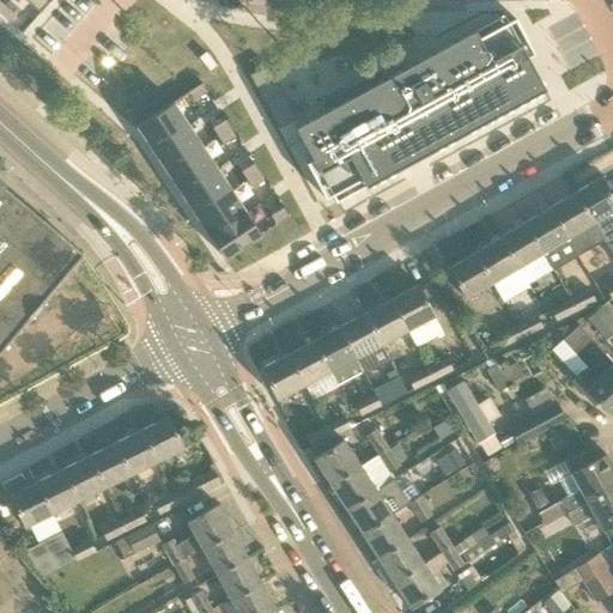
[(24,0),(40,13),(50,0),(24,0)]
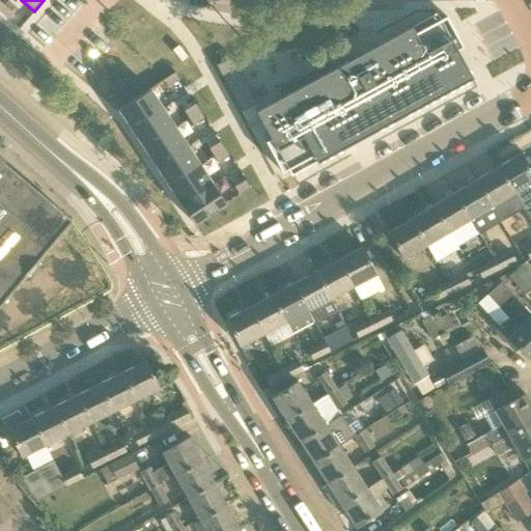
[(4,5),(0,9),(0,12),(8,20),(14,14),(4,5)]
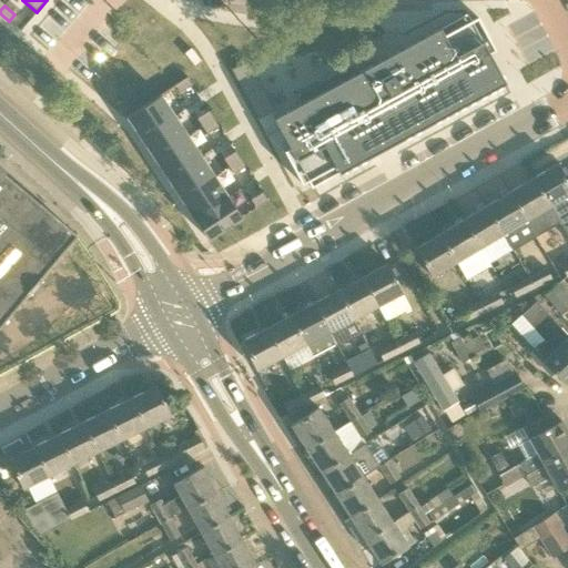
[(114,124),(190,39),(160,12),(85,99),(114,124)]
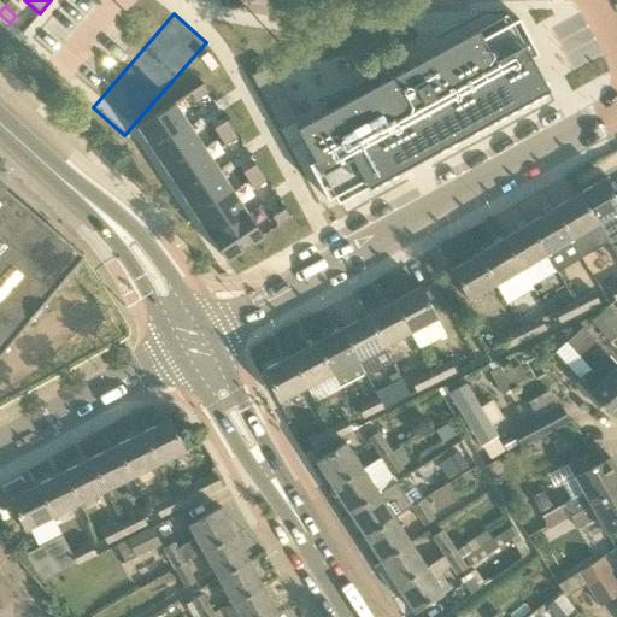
[(328,112),(298,129),(339,205),(550,90),(507,15),(388,80),(383,72),(324,104),(328,112)]
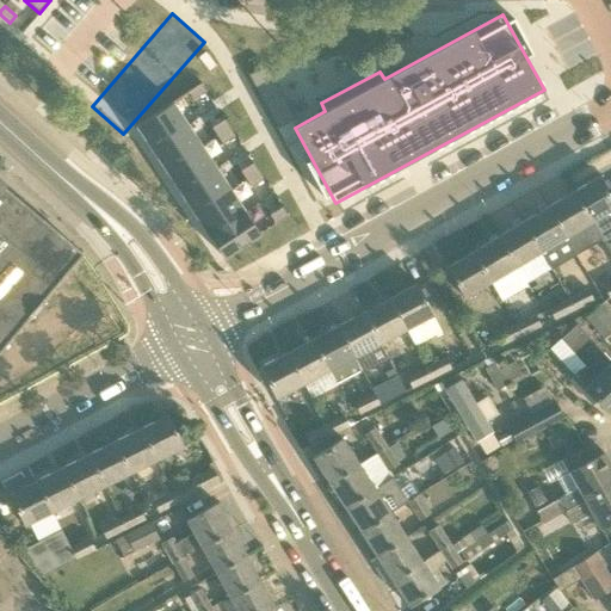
[(266,66),(248,75),(277,128),(278,129),(296,119),(266,66)]
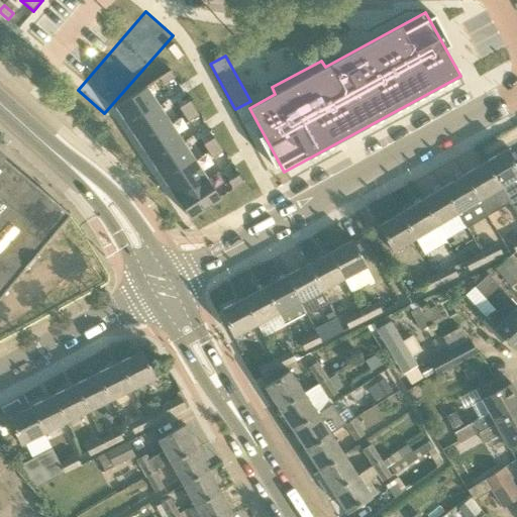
[(146,87),(116,107),(128,126),(159,106),(146,87)]
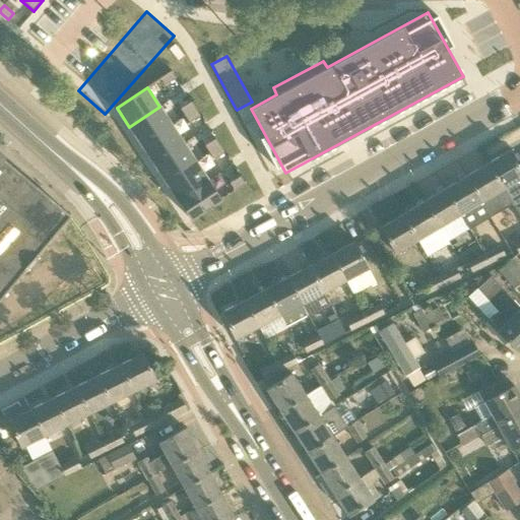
[(159,107),(129,127),(141,145),(172,125),(159,107)]
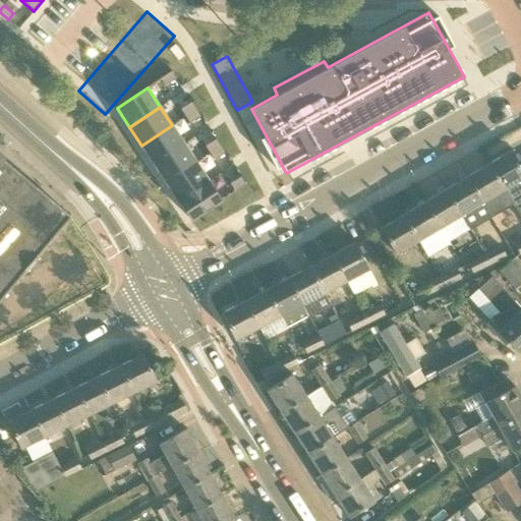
[(172,125),(141,146),(154,164),(185,143),(172,125)]
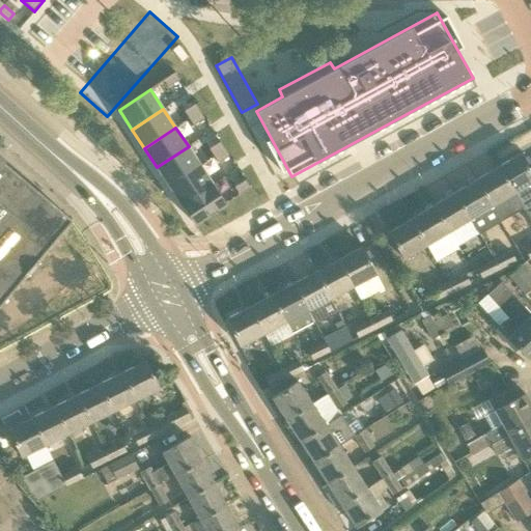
[(189,146),(157,167),(169,187),(201,165),(189,146)]
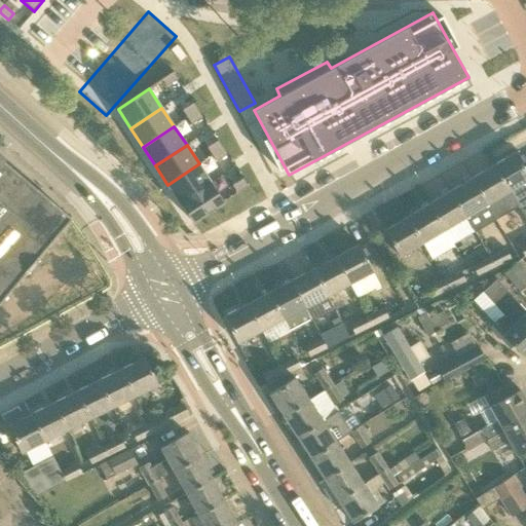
[(493,165),(509,192),(510,192),(520,211),(525,207),(525,168),(516,152),(493,165)]
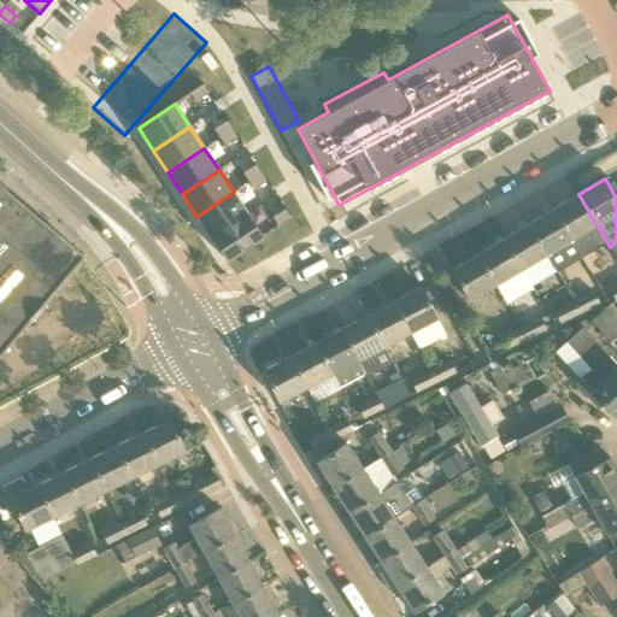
[(4,187),(0,183),(0,354),(30,319),(31,321),(46,304),(45,303),(82,258),(1,188),(4,187)]
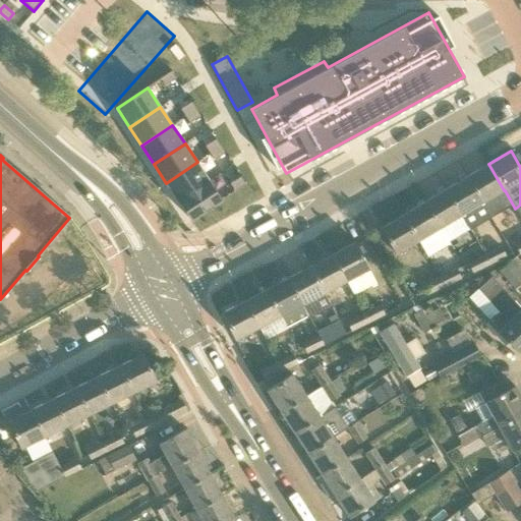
[(197,162),(166,183),(178,201),(210,180),(197,162)]
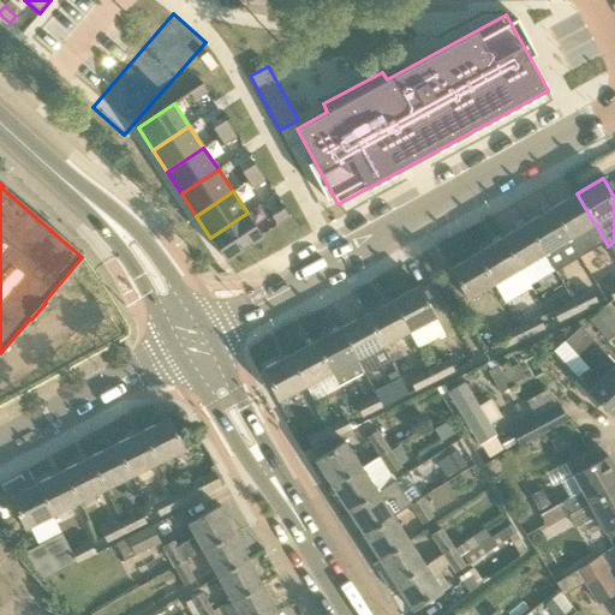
[(569,239),(595,225),(577,193),(551,209),(569,239)]
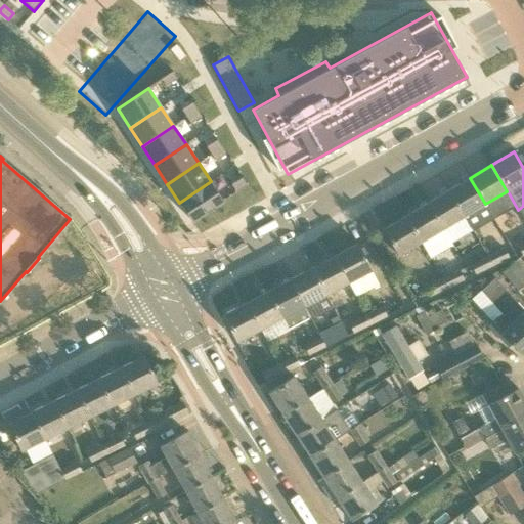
[(464,217),(485,204),(470,178),(448,190),(464,217)]
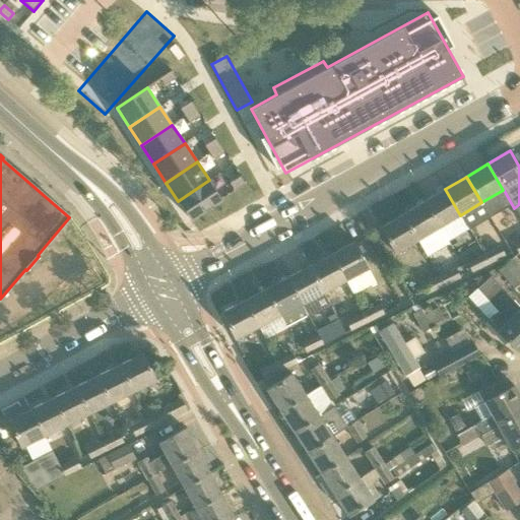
[(209,180),(178,201),(190,220),(207,209),(221,199),(209,180)]
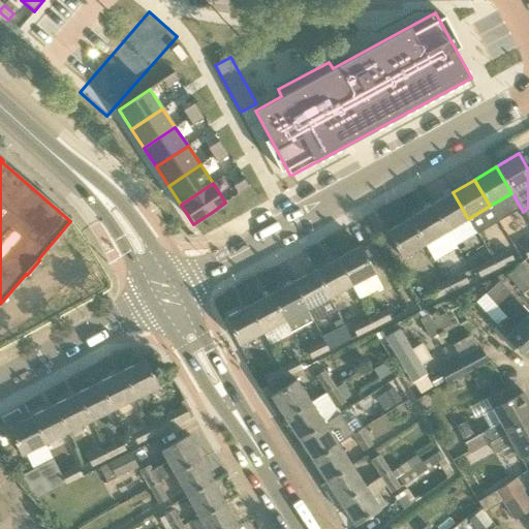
[(446,231),(468,219),(453,192),(431,206),(446,231)]
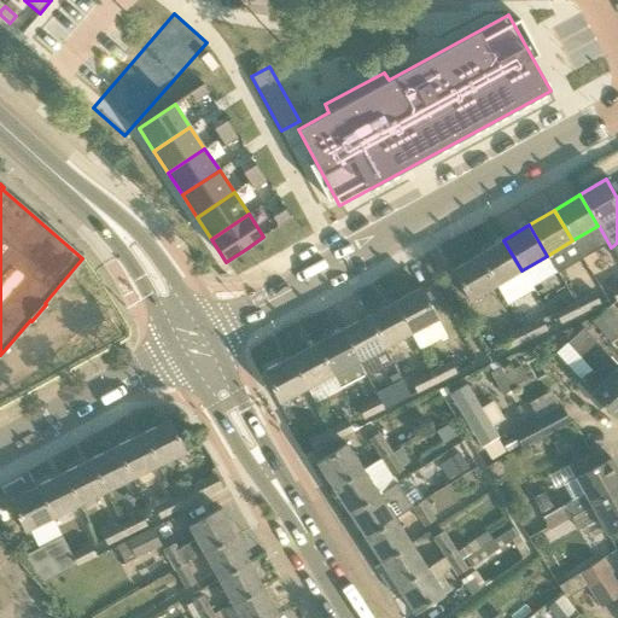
[(496,286),(522,270),(503,240),(478,255),(496,286)]
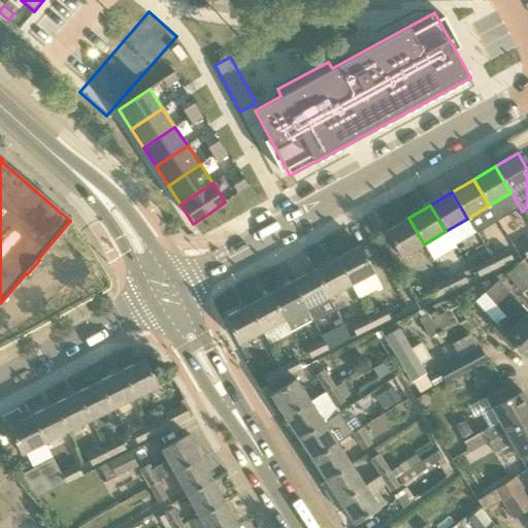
[(401,258),(424,244),(408,218),(386,231),(401,258)]
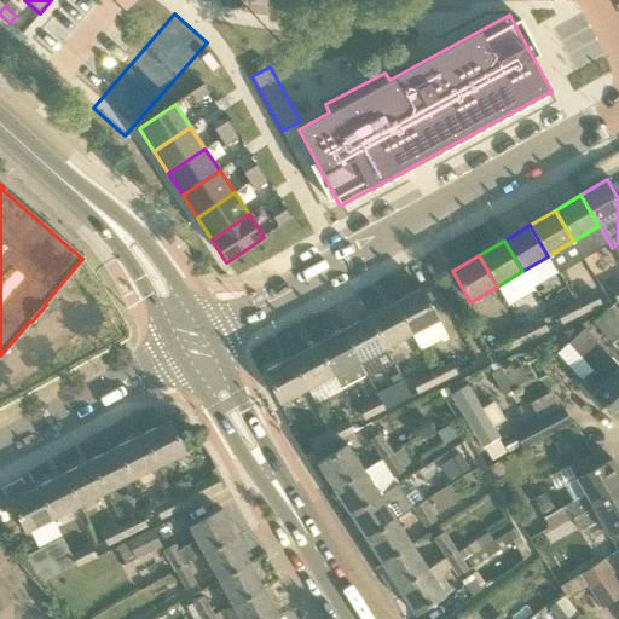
[(395,302),(411,335),(439,319),(422,288),(395,302)]
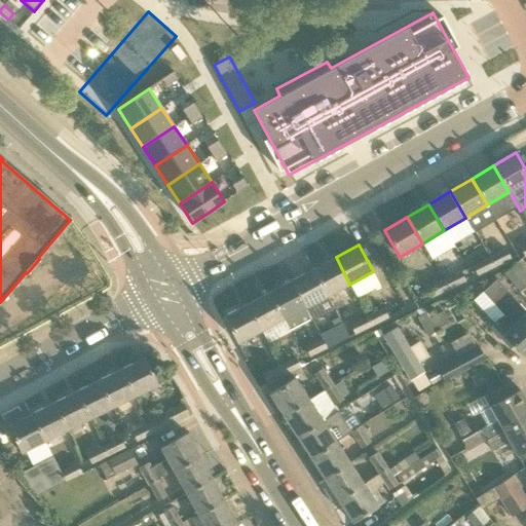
[(486,260),(491,269),(511,259),(506,250),(486,260)]
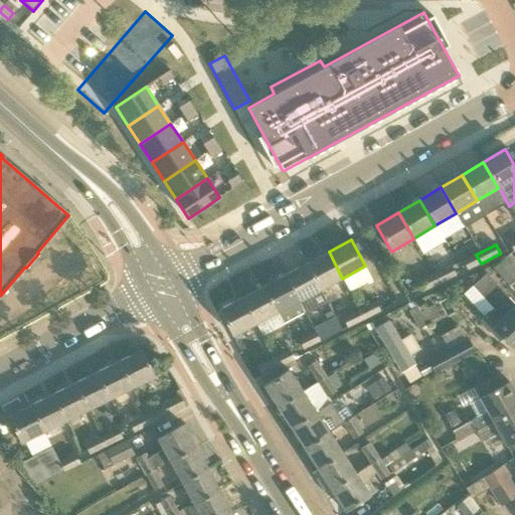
[(321,290),(342,279),(329,251),(307,264),(321,290)]
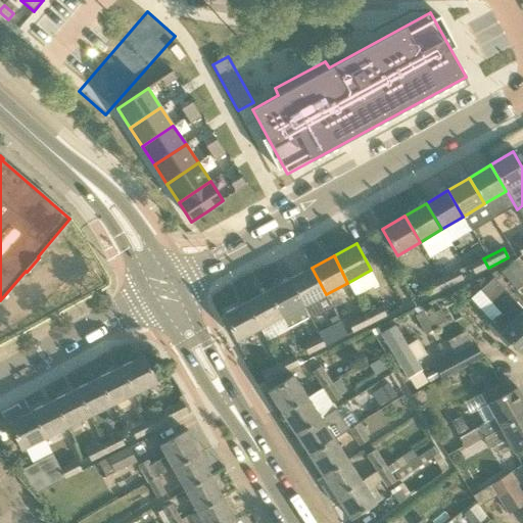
[(501,273),(517,291),(522,285),(522,264),(518,257),(501,273)]
